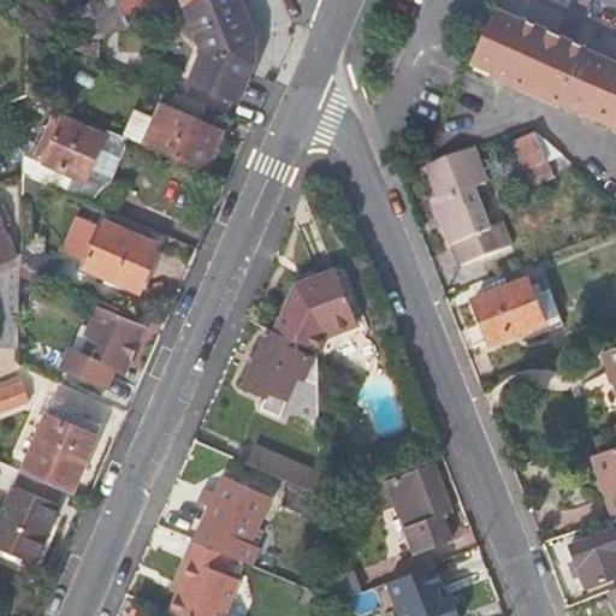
[(105,0),(90,6),(96,22),(104,40),(185,7),(203,0),(105,0)]
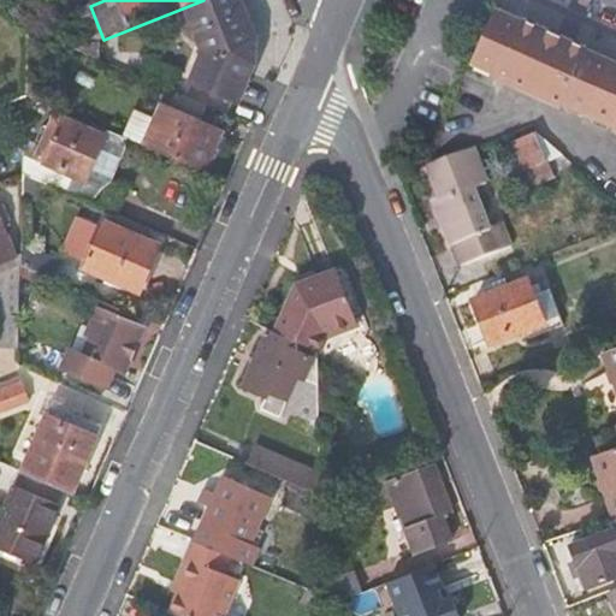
[(260,53),(238,0),(203,0),(185,7),(203,54),(191,82),(237,101),(260,53)]
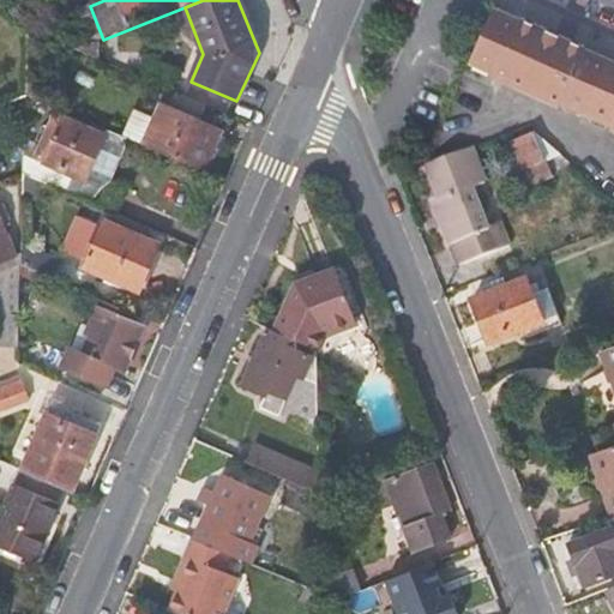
[(96,22),(90,6),(89,2),(77,8),(85,26),(96,22)]
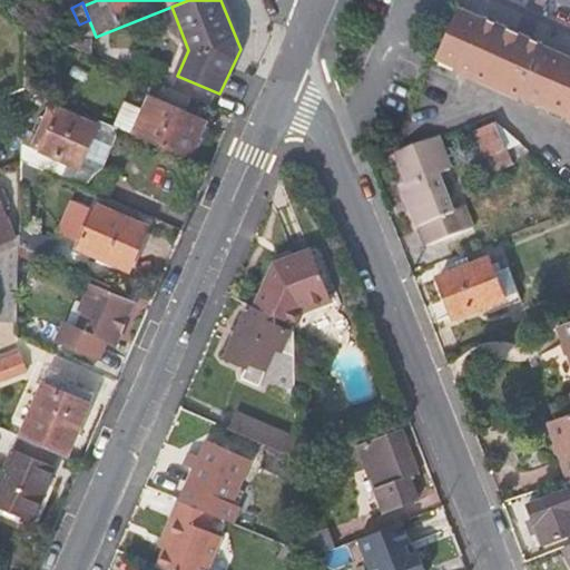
[(435,59),(544,106),(566,58),(541,48),(541,45),(481,19),(481,21),(457,11),(435,59)]
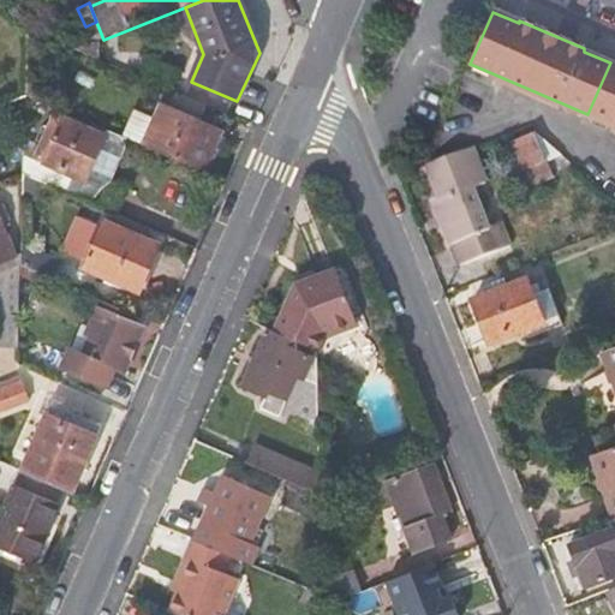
[(100,59),(100,41),(78,49),(82,51),(100,59)]
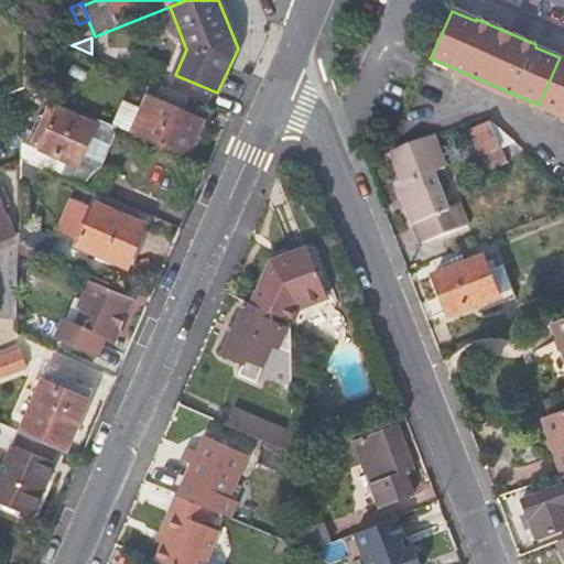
[(134,52),(127,69),(155,82),(156,82),(164,64),(134,52)]
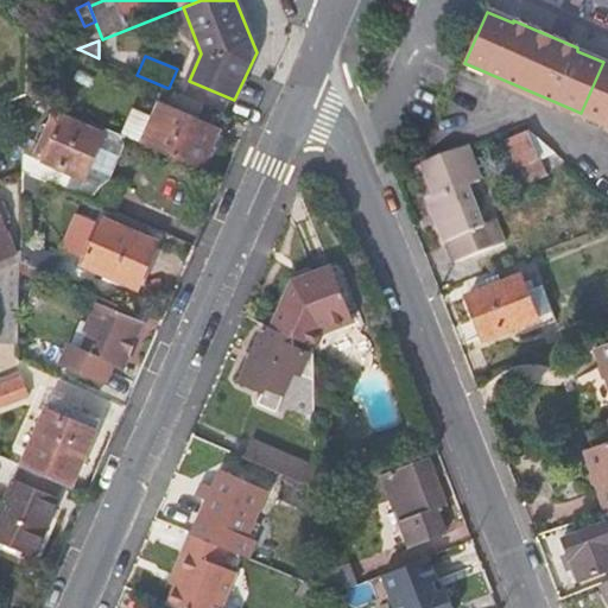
[(581,113),(607,125),(607,64),(603,62),(581,113)]
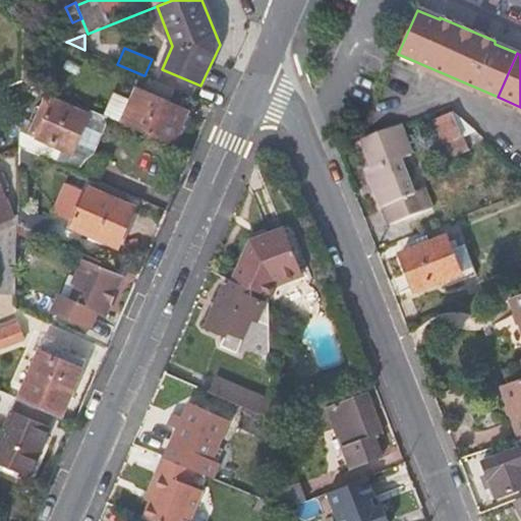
[(168,105),(174,89),(145,75),(143,75),(121,124),(154,137),(155,135),(174,143),(186,113),(168,105)]
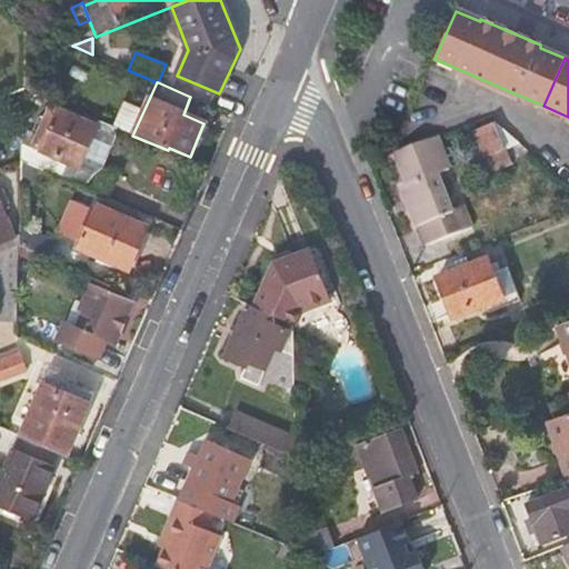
[(135,129),(141,106),(125,101),(119,125),(135,129)]
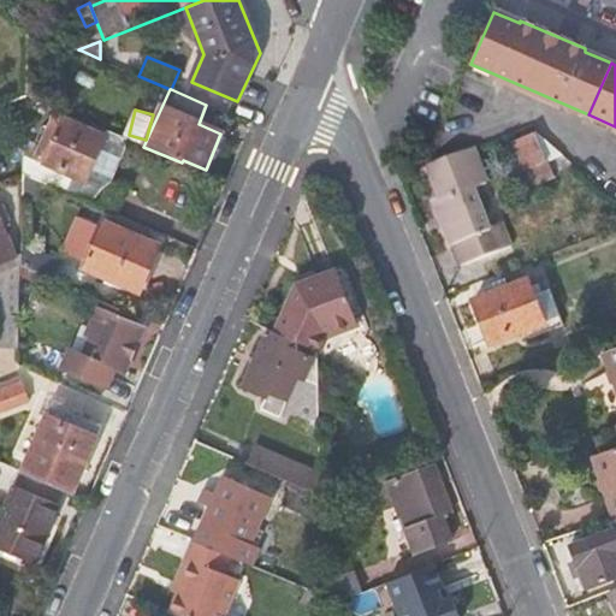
[(34,160),(27,176),(47,184),(69,194),(75,179),(87,183),(107,136),(63,117),(42,164),(34,160)]
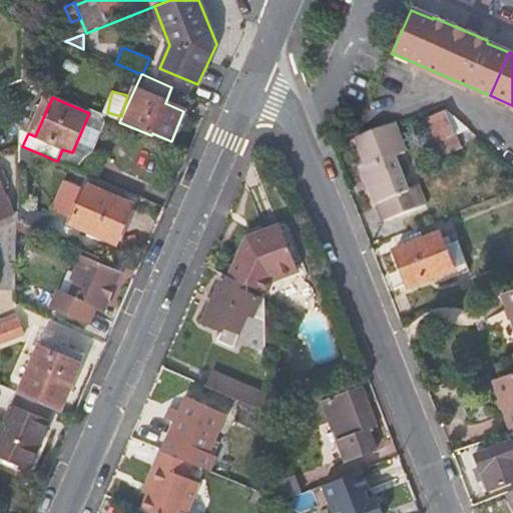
[(438,151),(475,136),(473,134),(445,110),(425,118),(438,151)]
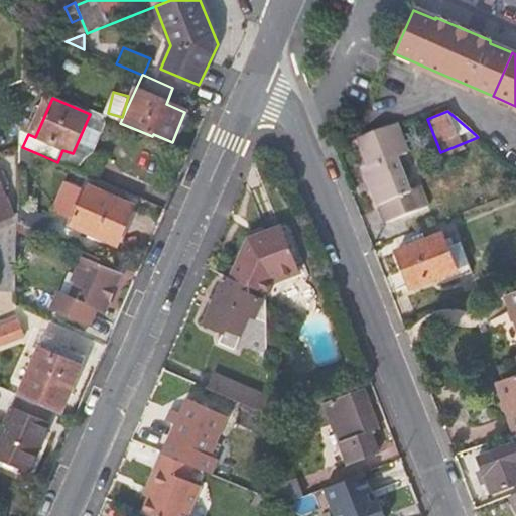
[(405,151),(395,124),(356,138),(368,167),(364,168),(379,208),(381,208),(388,224),(415,214),(409,197),(410,196),(395,155),(405,151)]
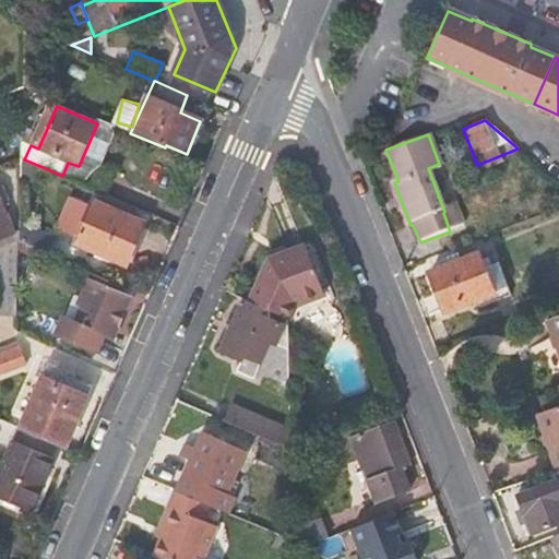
[(24,159),(31,145),(22,141),(21,158),(24,159)]
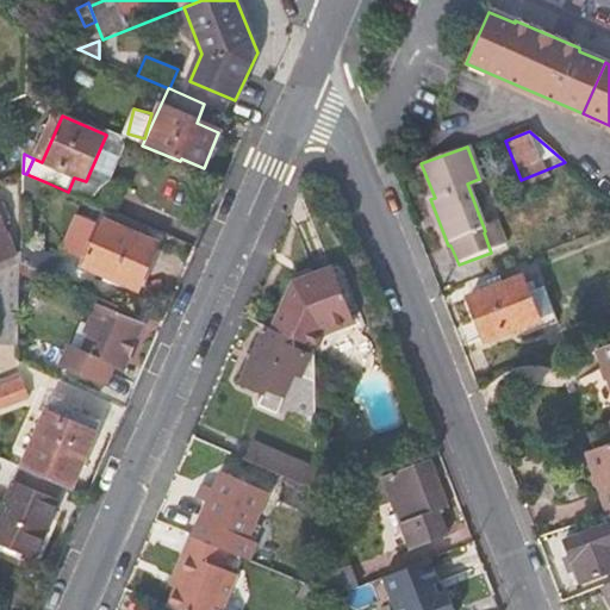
[(23,173),(23,193),(39,200),(47,182),(26,174),(23,173)]
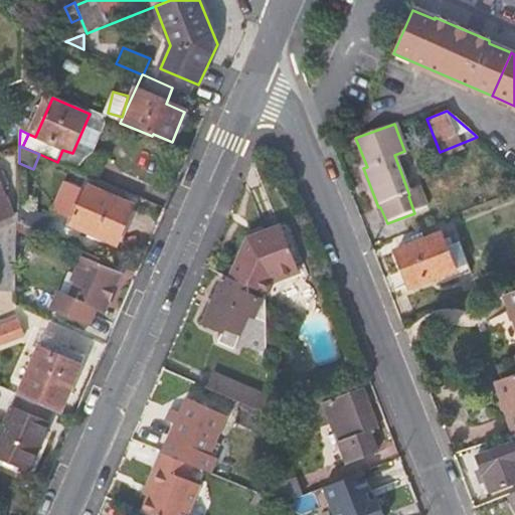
[(0,226),(17,221),(17,212),(12,214),(0,182),(0,226)]
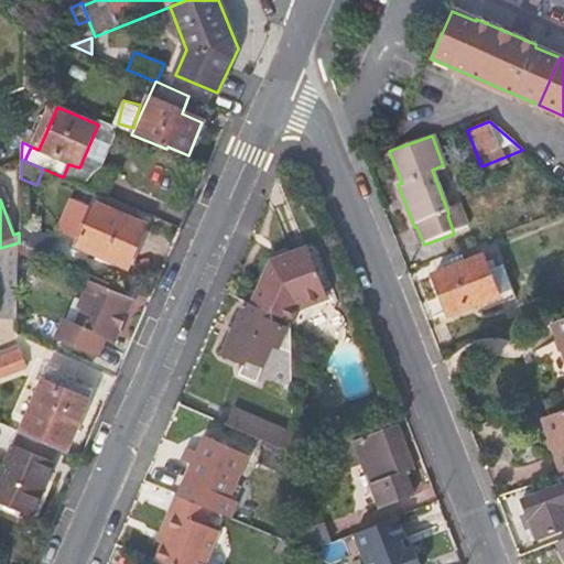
[(128,263),(144,226),(95,204),(77,242),(128,263)]
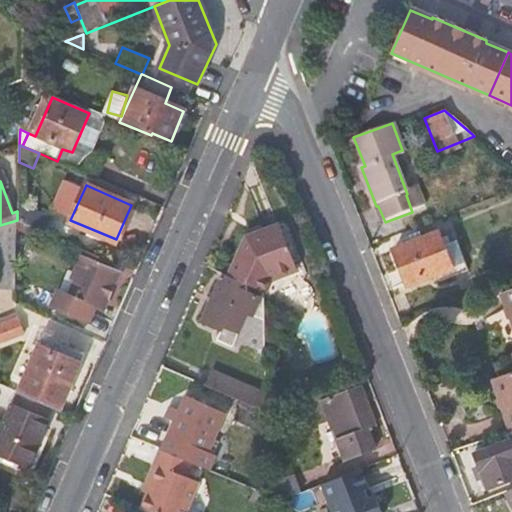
[(50,218),(17,204),(17,211),(17,220),(39,229),(45,232),(50,218)]
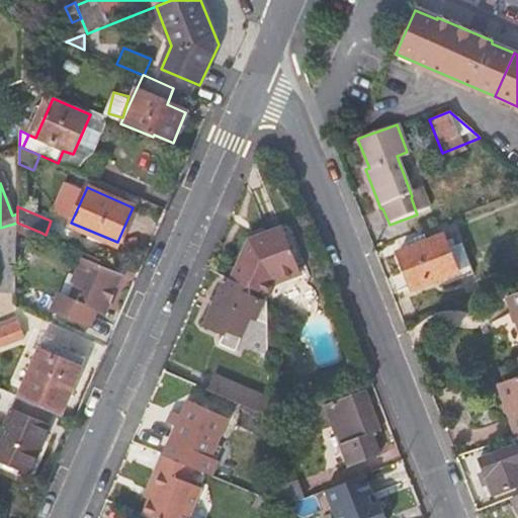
[(30,257),(39,232),(17,223),(16,231),(16,257),(30,257)]
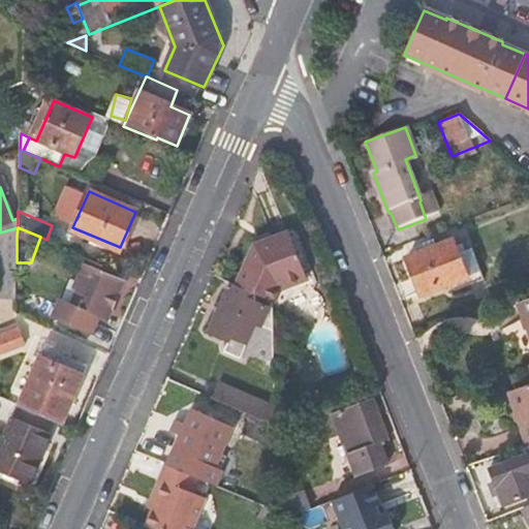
[(255,242),(236,285),(263,298),(273,302),(275,301),(280,290),(306,280),(286,229),(255,242)]
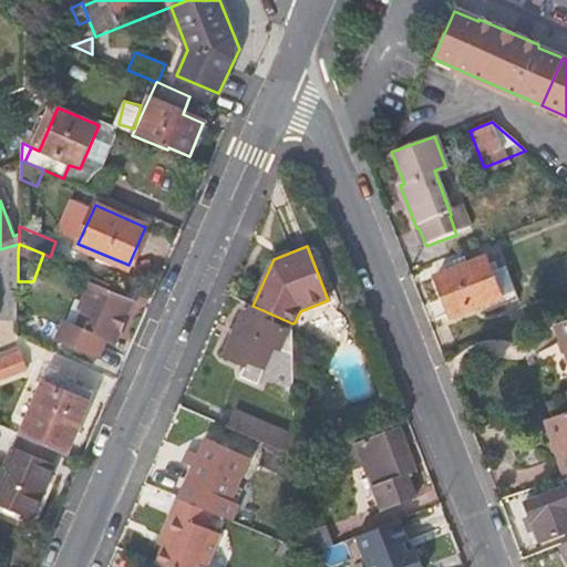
[(0,319),(17,321),(18,281),(18,253),(0,251),(0,319)]
